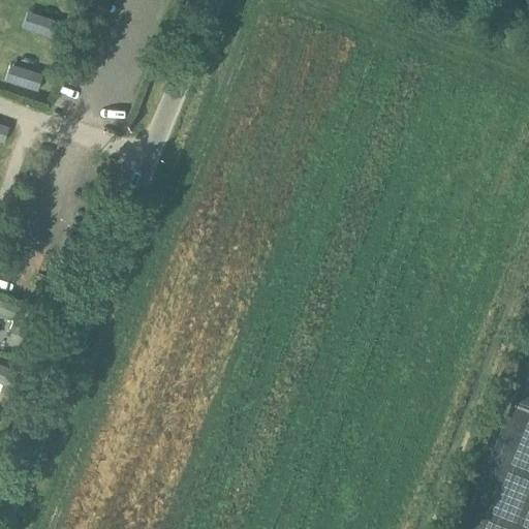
[(26,10),(21,27),(53,38),(59,22),(26,10)]
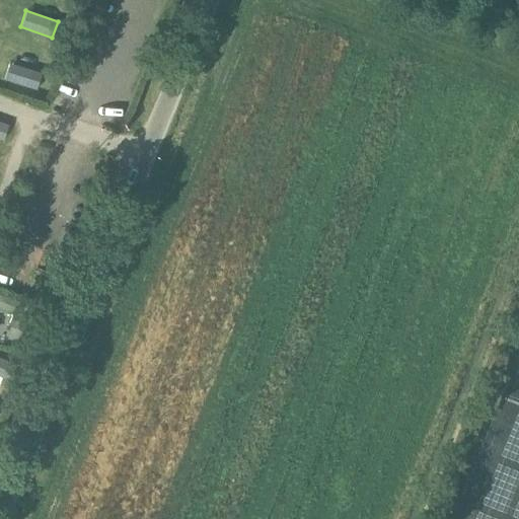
[(1,48),(0,51),(0,61),(23,70),(21,77),(29,79),(31,72),(40,75),(44,62),(1,48)]
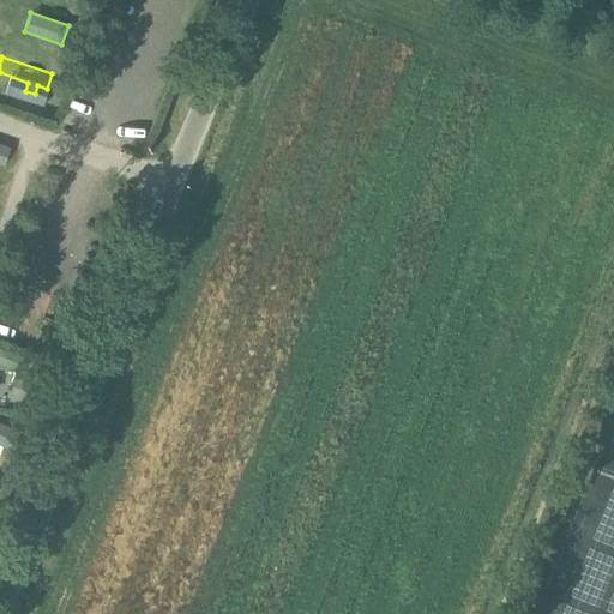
[(0,143),(0,166),(4,167),(11,148),(0,143)]
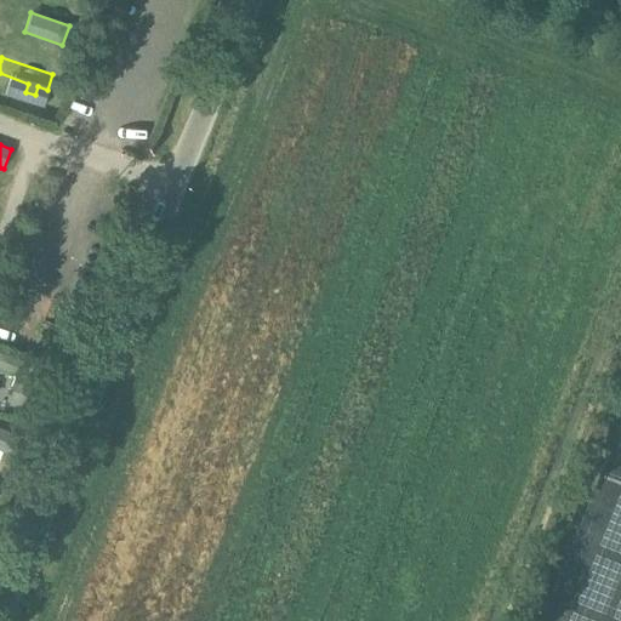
[(28,381),(34,366),(0,353),(0,370),(15,376),(10,389),(21,394),(27,381),(28,381)]
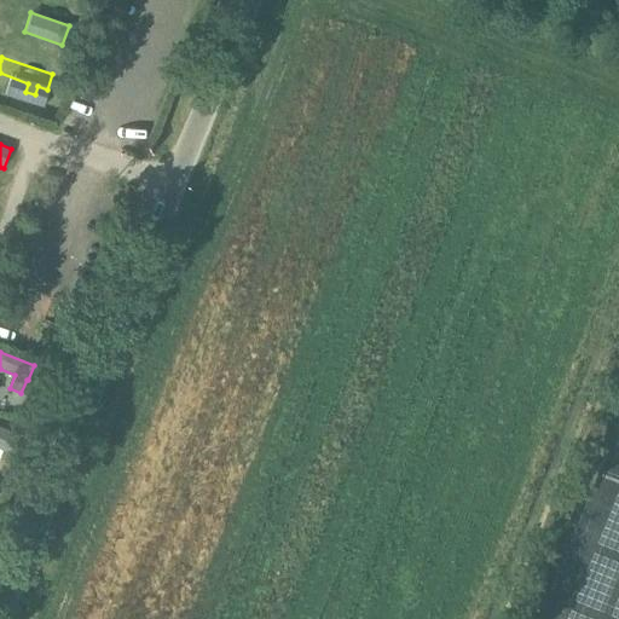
[(618,618),(618,422),(539,618),(618,618)]
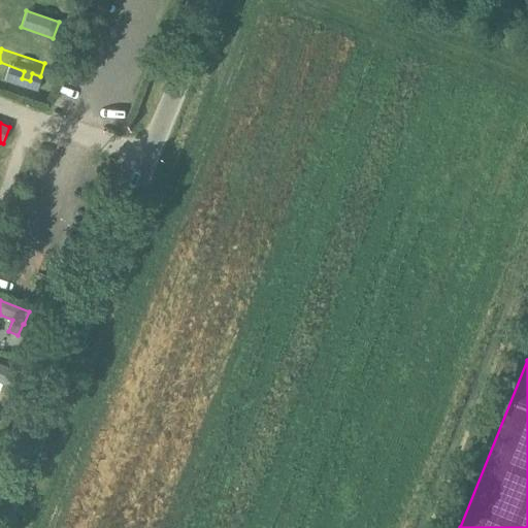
[(0,366),(0,385),(8,389),(14,372),(0,366)]
